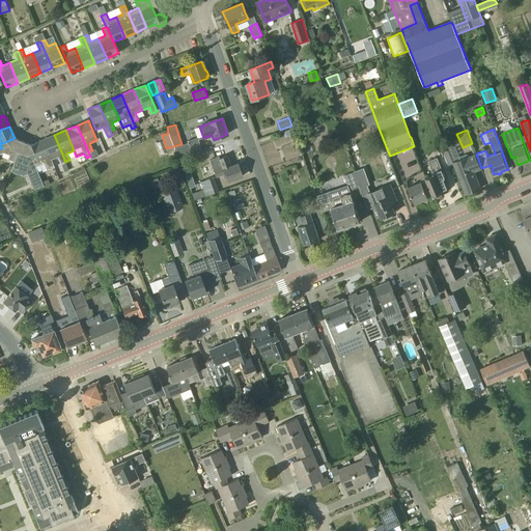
[(61,164),(65,162),(54,135),(43,140),(51,160),(58,157),(61,164)]
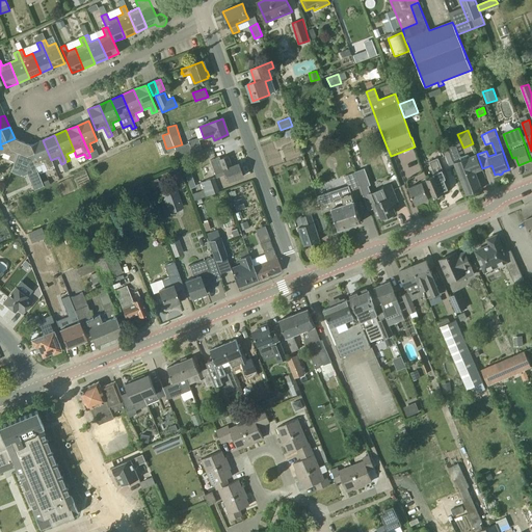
[(178,157),(202,149),(197,137),(188,140),(189,142),(175,148),(178,157)]
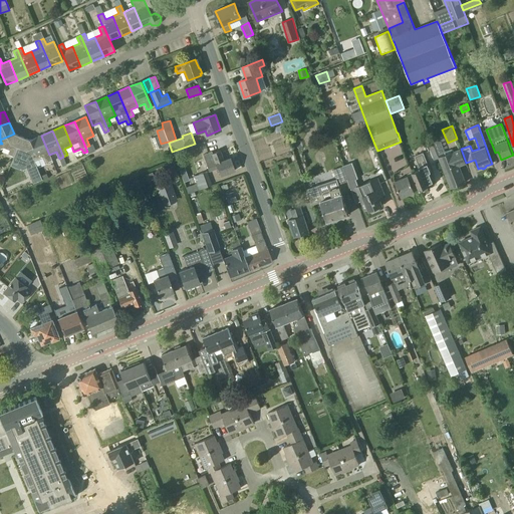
[(14,157),(21,137),(14,134),(0,140),(2,144),(0,144),(0,149),(3,148),(9,151),(8,155),(14,157)]
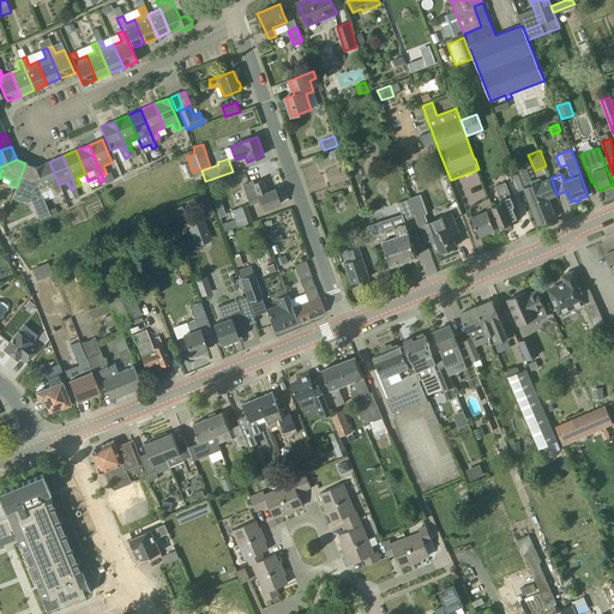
[(62,193),(59,185),(49,162),(36,167),(42,184),(37,185),(41,192),(50,188),(54,197),(62,193)]
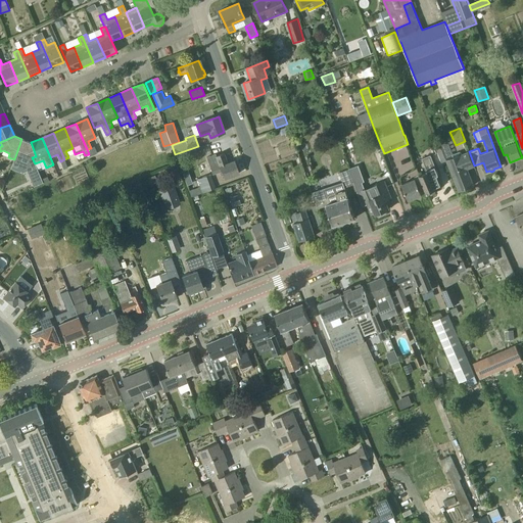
[(31,142),(30,143),(21,139),(14,159),(20,161),(18,164),(26,168),(27,168),(29,168),(31,165),(32,165),(34,169),(36,168),(35,163),(32,157),(36,156),(31,142)]
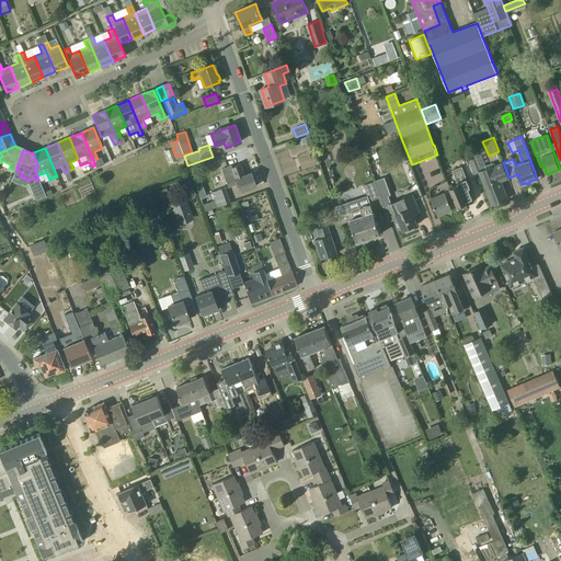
[(501,181),(508,178),(503,162),(494,165),(493,163),(478,169),(492,205),(508,198),(501,181)]
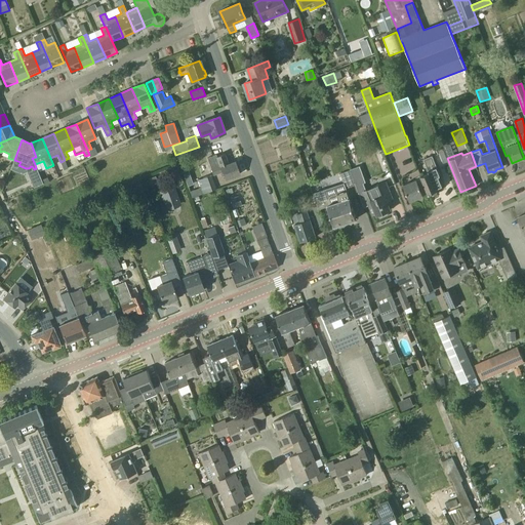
[(216,157),(215,155),(207,158),(213,174),(221,171),(225,179),(240,174),(235,161),(228,164),(225,155),(216,157)]
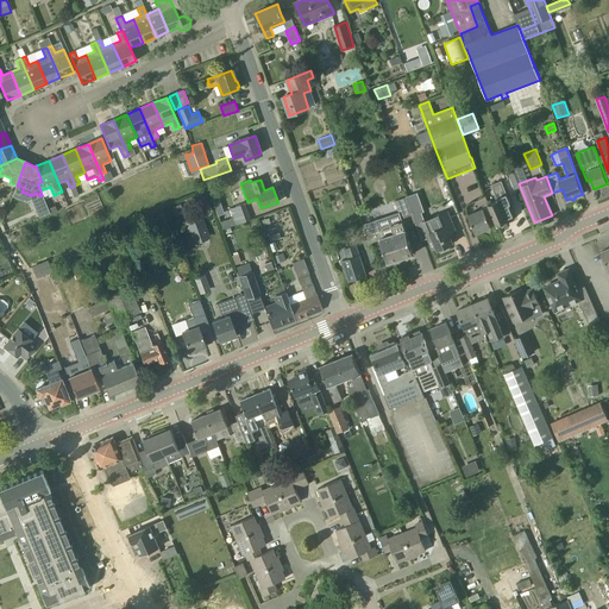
[(508,221),(507,220),(514,218),(509,203),(510,203),(501,181),(491,186),(497,201),(489,205),(496,223),(496,221),(497,225),(501,224),(501,225),(502,225),(502,226),(503,226),(504,226),(506,226),(507,225),(508,224),(508,223),(508,221)]
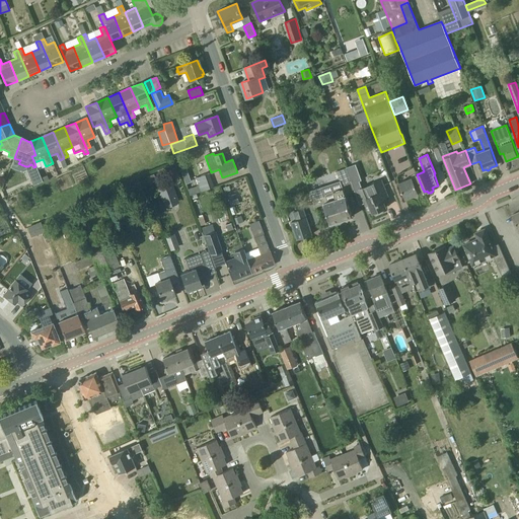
[(355,191),(362,188),(360,180),(362,180),(356,164),(347,168),(355,191)]
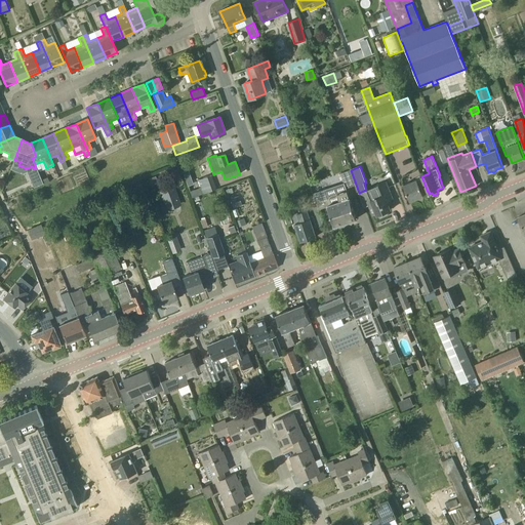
[(350,198),(359,195),(359,193),(351,170),(340,173),(347,191),(337,194),(339,201),(332,204),(327,190),(325,182),(312,186),(314,193),(319,209),(328,206),(334,226),(356,219),(350,198)]
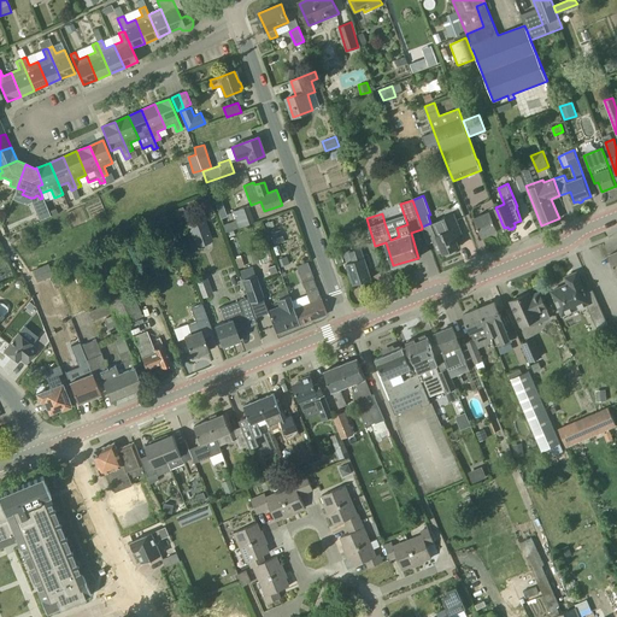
[(231,211),(238,228),(254,222),(248,205),(231,211)]
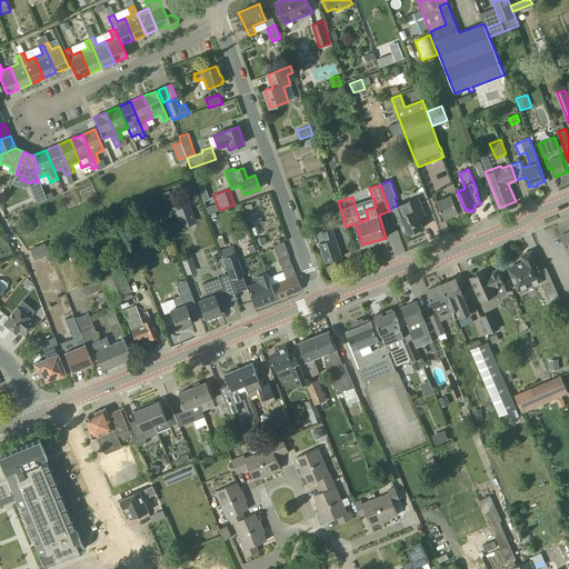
[(458,210),(463,208),(457,191),(451,193),(452,196),(437,201),(445,218),(459,212),(458,210)]
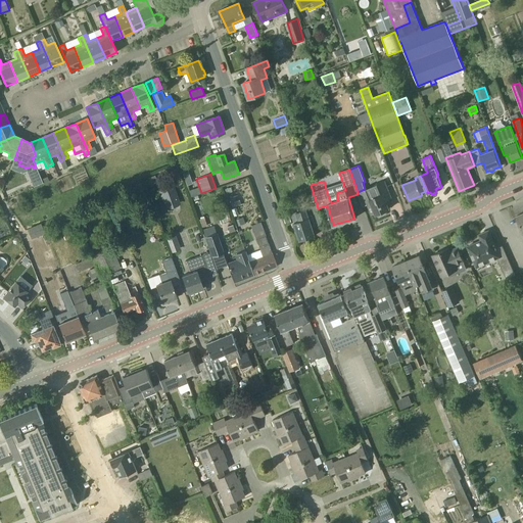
[(365,189),(358,192),(358,194),(363,205),(368,204),(372,214),(375,212),(376,215),(378,214),(378,216),(384,214),(383,211),(389,208),(385,199),(390,197),(384,181),(373,186),(374,187),(366,191),(365,189)]
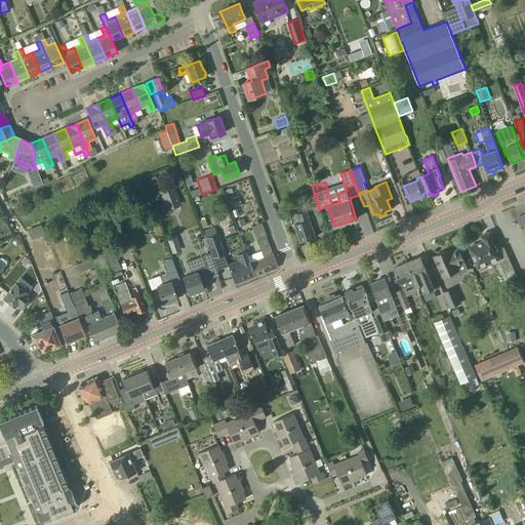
[(132,187),(135,194),(144,191),(142,184),(132,187)]
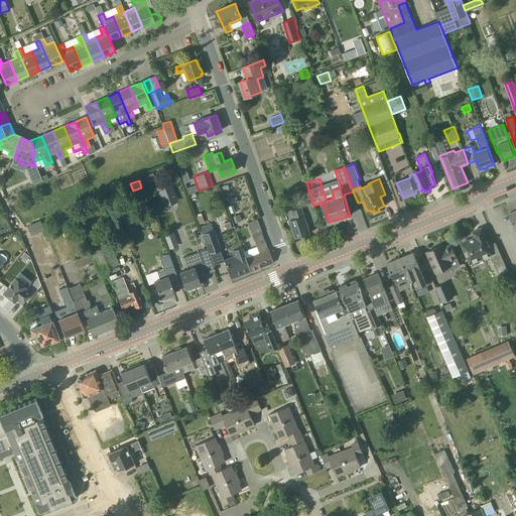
[(164,205),(176,201),(170,185),(159,189),(164,205)]
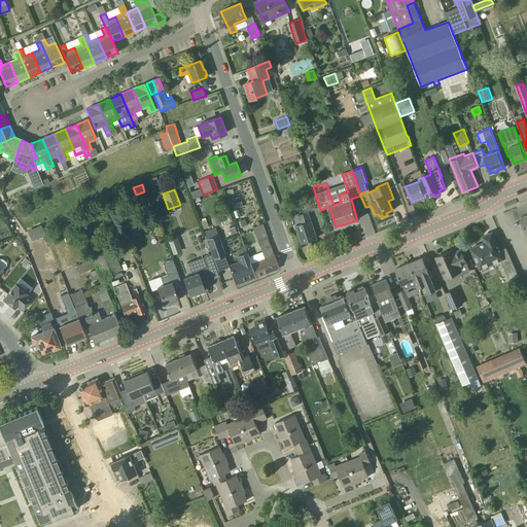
[(303,242),(317,238),(308,211),(293,215),(303,242)]
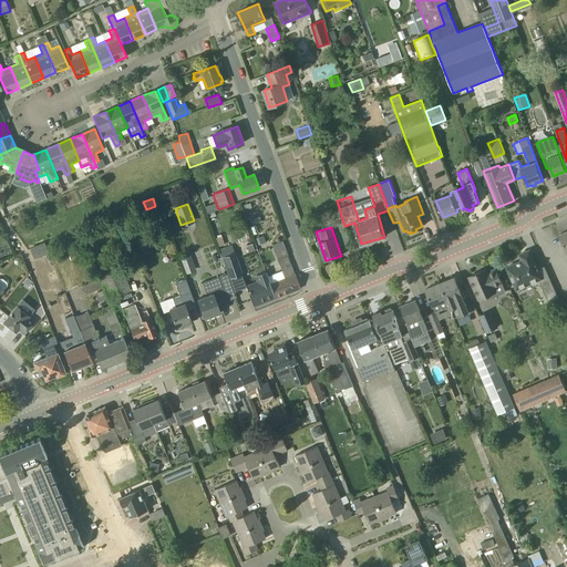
[(264,235),(256,238),(258,245),(266,243),(264,235)]
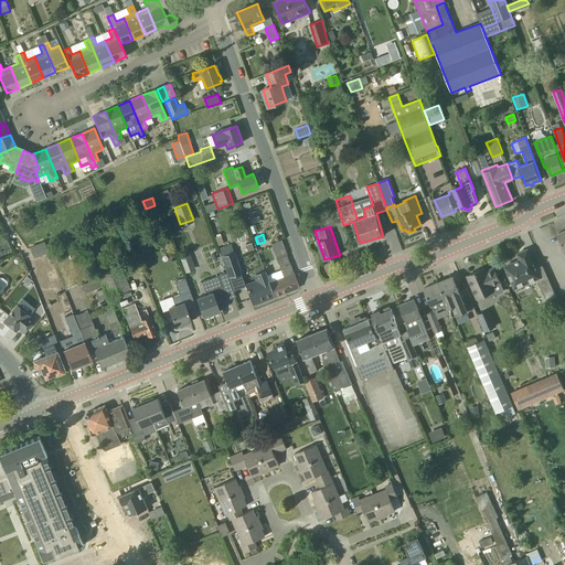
[(278,257),(287,254),(281,240),(273,244),(278,257)]
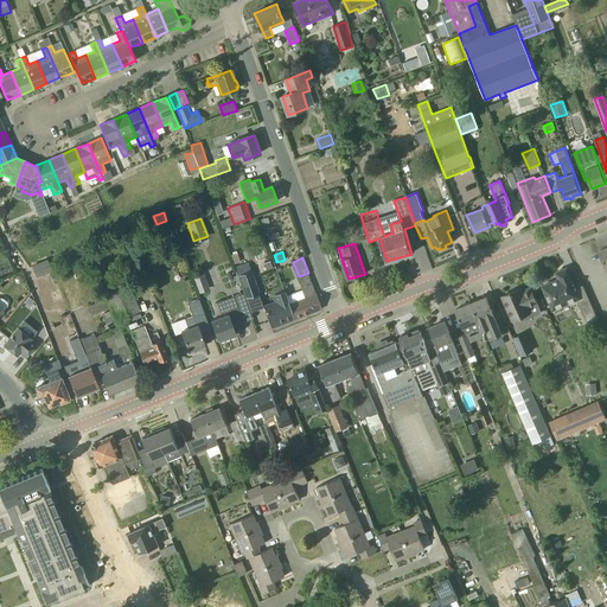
[(36,278),(52,270),(49,260),(31,267),(36,278)]
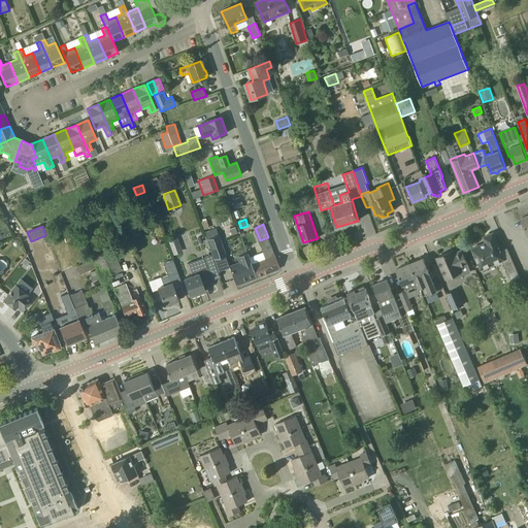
[(213,260),(226,256),(219,235),(218,235),(216,229),(205,232),(207,239),(206,239),(213,260)]
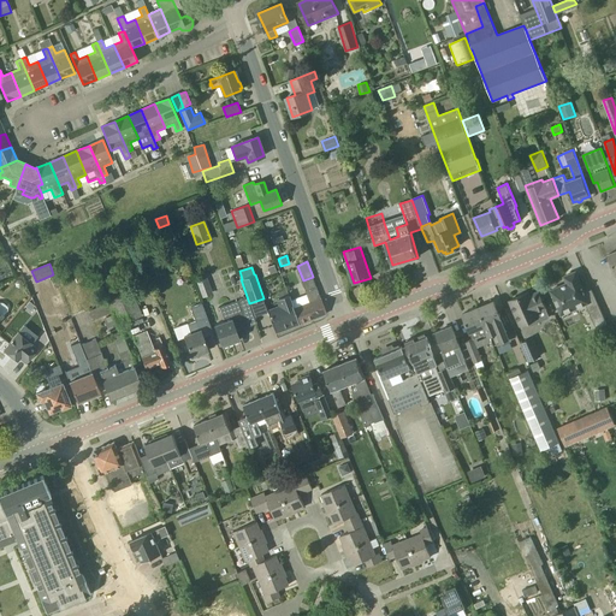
[(562,315),(590,303),(585,292),(582,286),(575,272),(564,277),(568,283),(551,290),(562,315)]
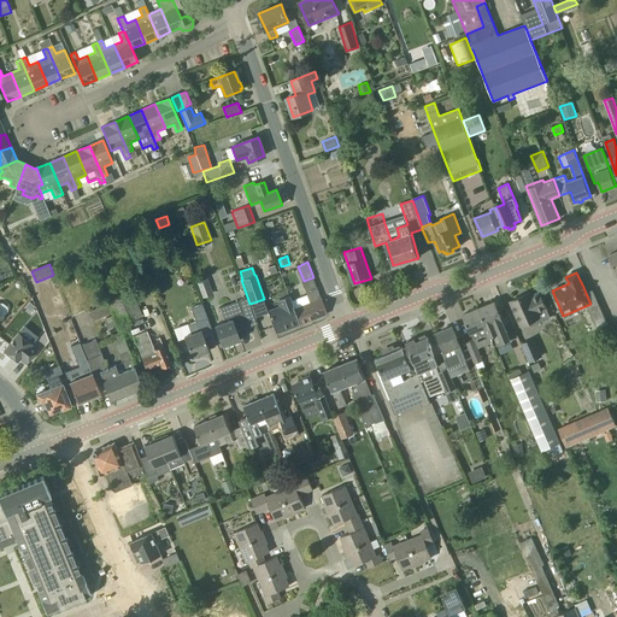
[(203,297),(212,294),(209,278),(199,281),(203,297)]
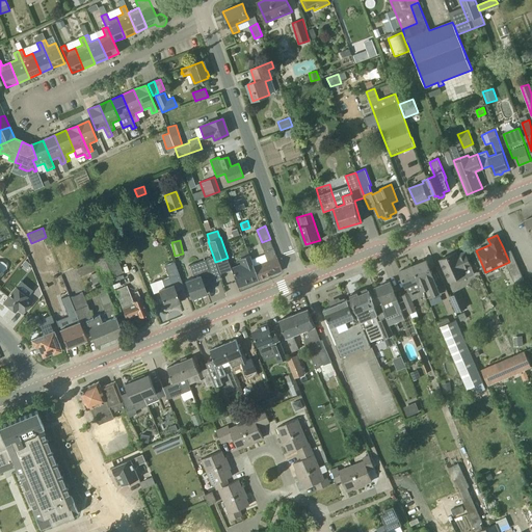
[(259,280),(282,271),(270,240),(261,243),(264,255),(251,260),(250,260),(259,280)]
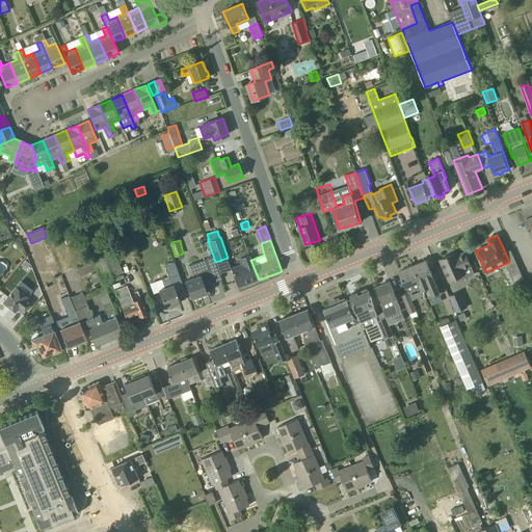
[(92,257),(102,281),(123,272),(113,248),(92,257)]
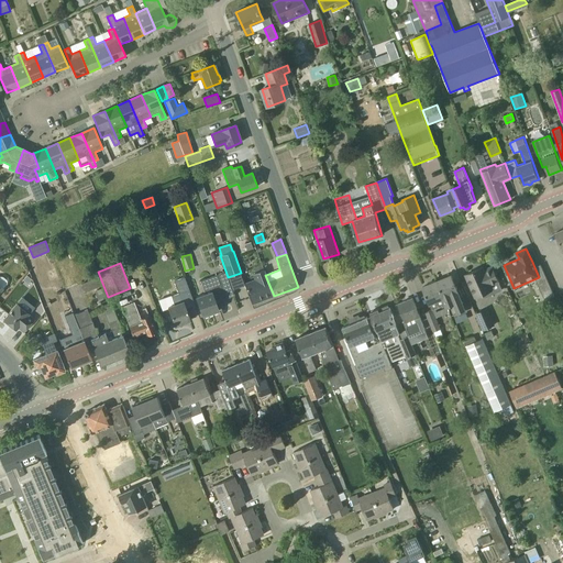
[(499,283),(497,277),(493,267),(478,273),(477,269),(466,275),(476,298),(494,290),(492,286),(499,283)]
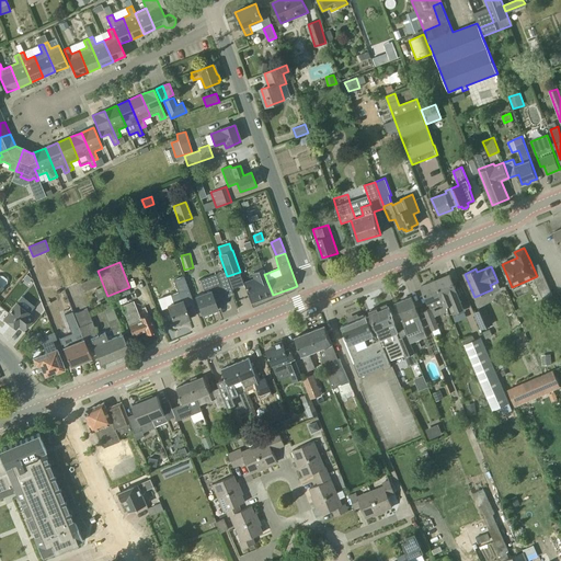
[(264,274),(265,274),(263,268),(251,273),(254,281),(243,285),(251,304),(273,295),(264,274)]
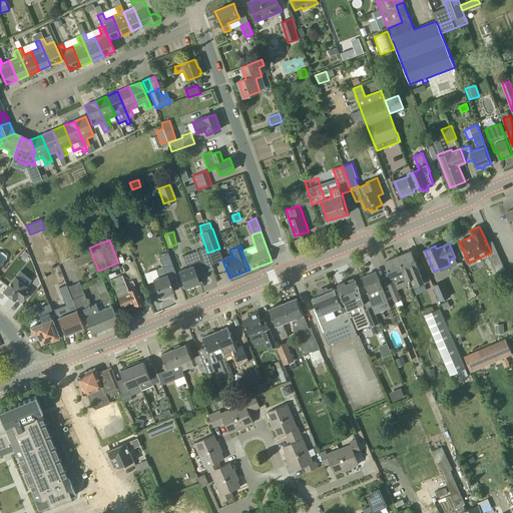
[(198,283),(196,276),(205,272),(197,249),(181,255),(186,268),(178,271),(184,288),(198,283)]
